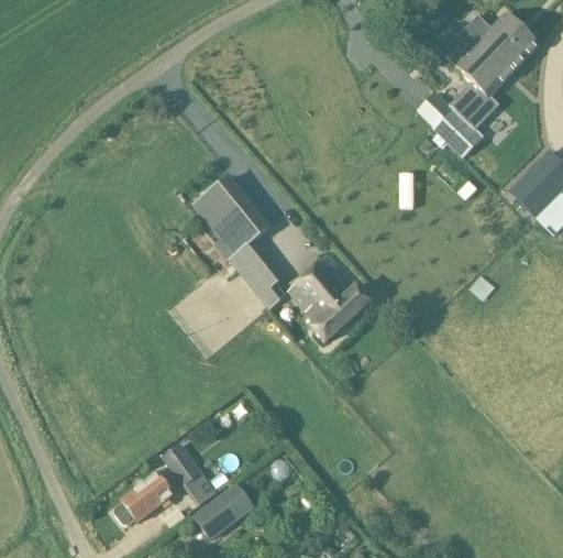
[(443,4),(439,0),(424,0),(417,9),(429,20),(443,4)]
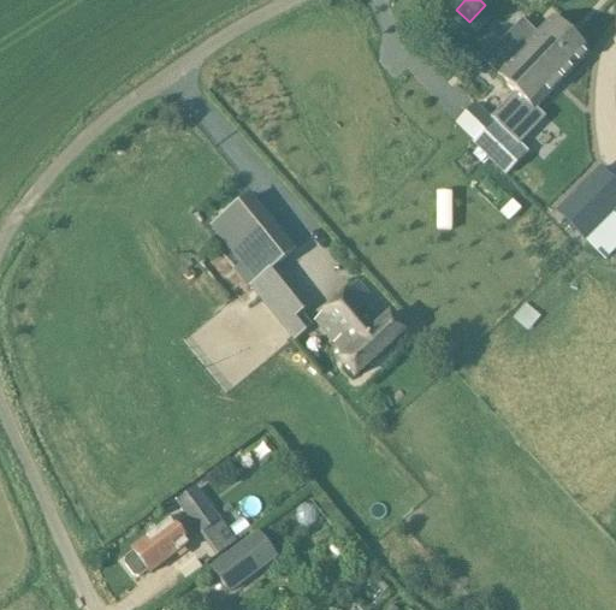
[(484,58),(515,88),(570,33),(551,15),(535,31),(526,22),(514,34),(510,30),(484,58)]
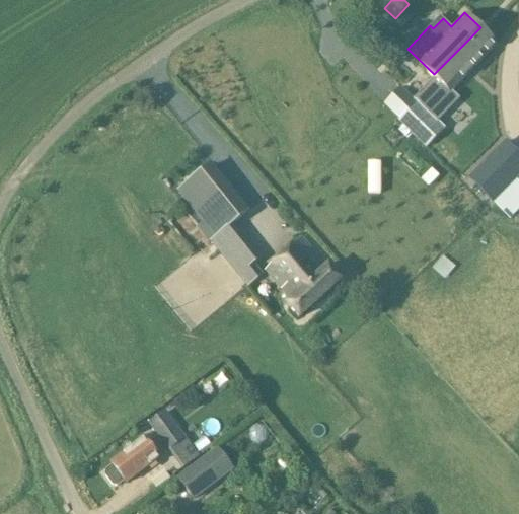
[(480,27),(434,74),(448,88),(427,109),(417,99),(397,118),(425,145),(468,97),(455,84),(496,43),(480,27)]
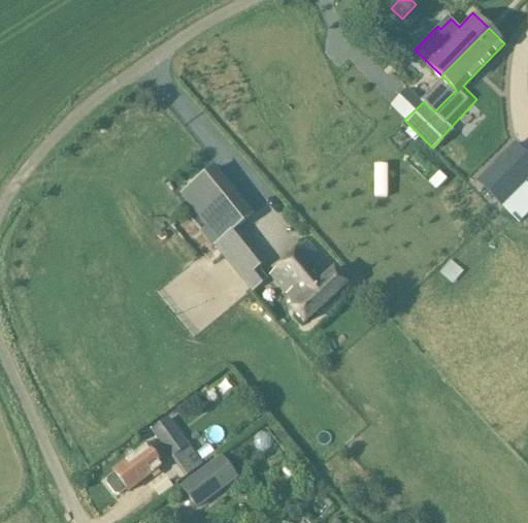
[(527,46),(513,61),(525,73),(527,70),(527,46)]
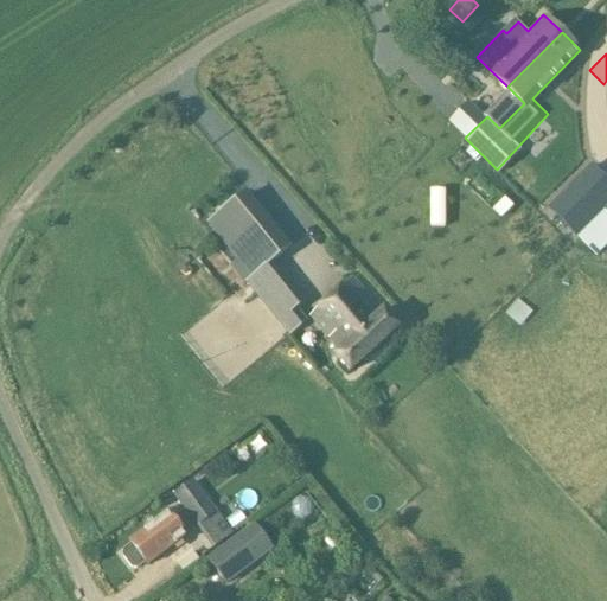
[(606,179),(590,162),(549,204),(576,231),(606,199),(606,179)]
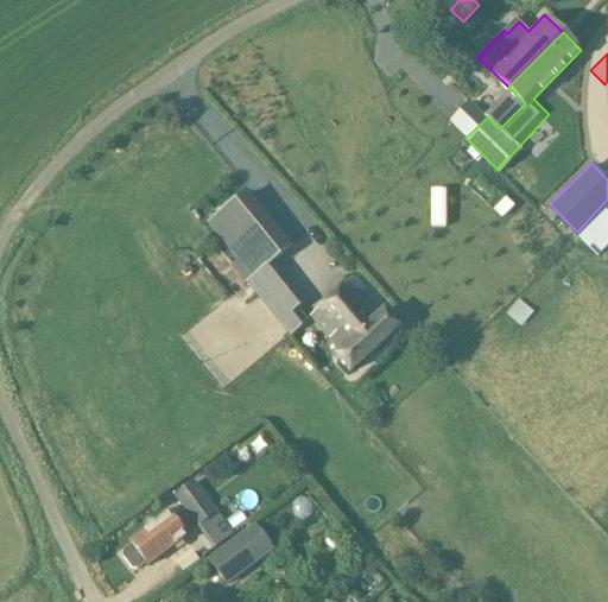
[(308,301),(273,259),(292,242),(247,188),(208,220),(253,274),(242,283),(287,337),(308,321),(297,309),(308,301)]
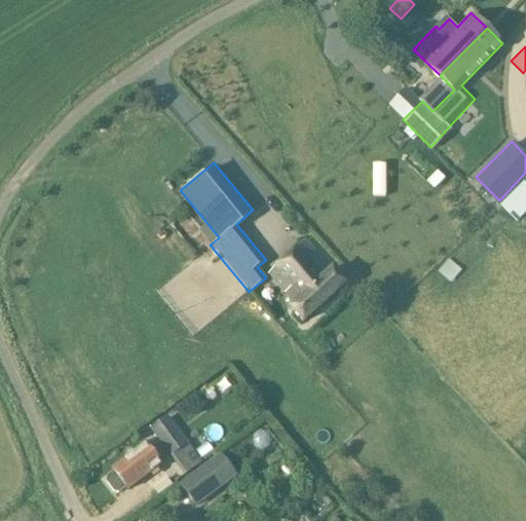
[(288,302),(303,320),(347,281),(331,261),(329,264),(306,238),(267,271),(273,277),(285,290),(292,299),(288,302)]
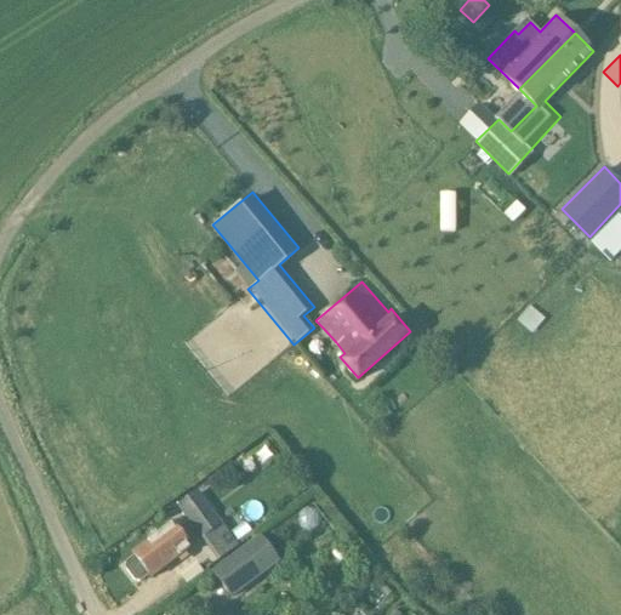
[(178,502),(216,556),(237,541),(198,488),(178,502)]
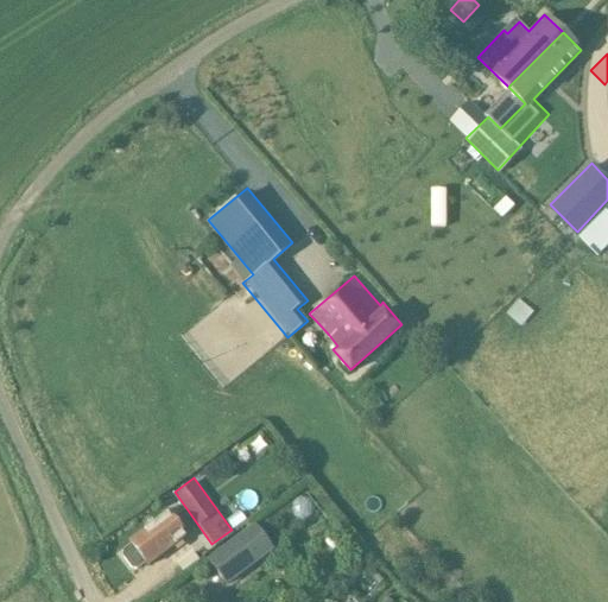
[(239,508),(227,517),(233,525),(245,517),(239,508)]
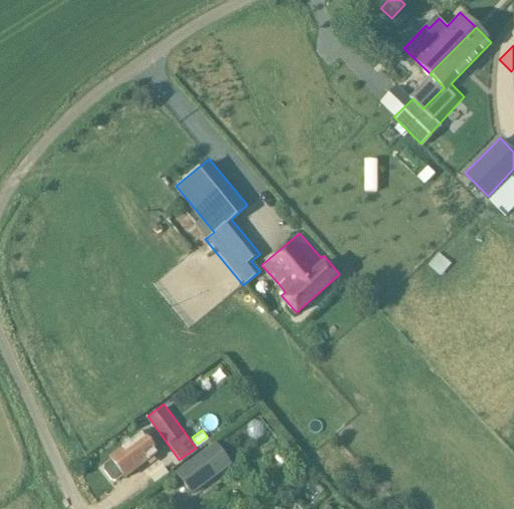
[(110,456),(111,458),(104,464),(103,468),(111,478),(115,478),(122,473),(124,475),(157,451),(143,432),(110,456)]
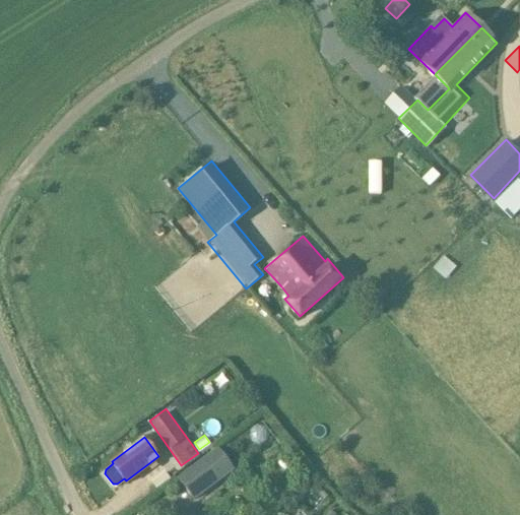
[(234,470),(217,448),(177,477),(194,500),(234,470)]
